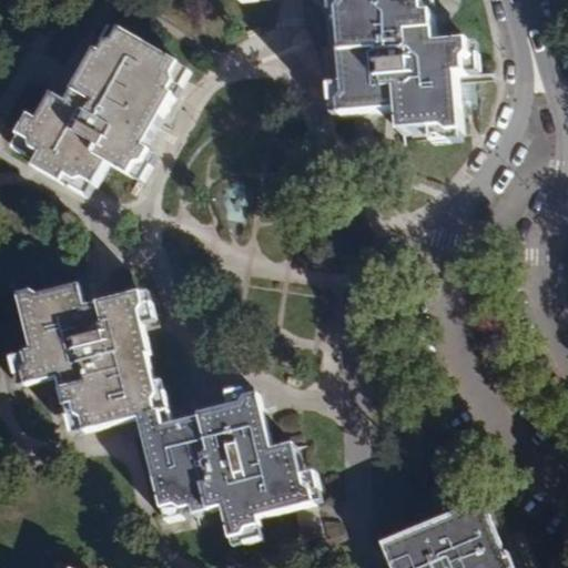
[(334,0),(331,2),(337,66),(340,77),(324,80),(330,109),(364,107),(391,104),(393,123),(425,121),(426,139),(458,135),(453,88),(449,67),(457,64),(456,52),(462,48),(462,36),(428,38),(427,30),(426,21),(424,4),(415,6),(414,0),(334,0)]
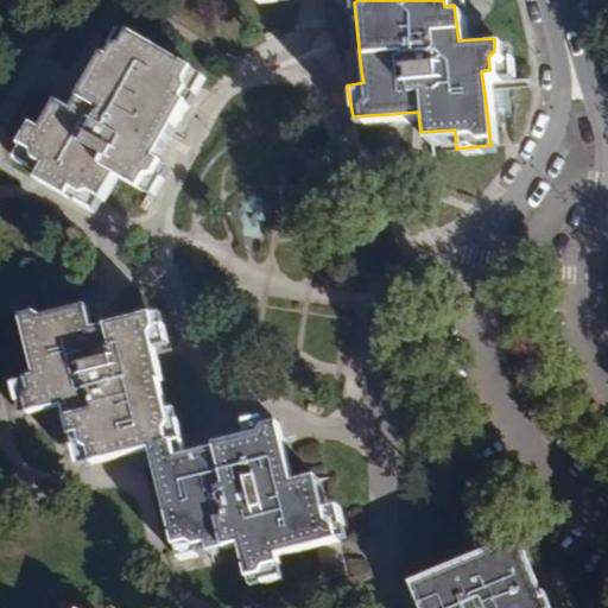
[(106,58),(102,56),(90,77),(77,100),(70,113),(57,105),(40,133),(32,128),(21,147),(32,153),(39,165),(45,168),(38,182),(68,197),(71,191),(83,197),(96,194),(103,200),(116,176),(140,189),(158,159),(153,157),(185,102),(176,96),(178,92),(190,71),(127,36),(124,43),(111,46),(106,58)]
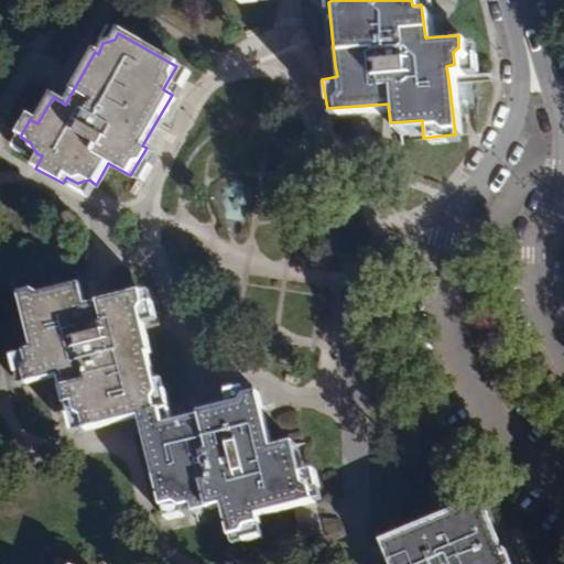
[(26,285),(13,289),(26,345),(6,349),(12,384),(52,373),(67,433),(134,416),(156,410),(167,408),(166,404),(158,376),(153,377),(141,324),(155,318),(145,286),(98,299),(96,300),(82,303),(75,281),(34,291),(26,285)]
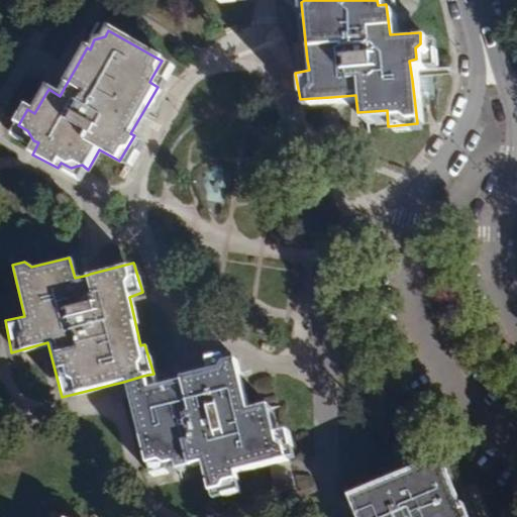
[(143,376),(123,382),(129,407),(146,474),(199,460),(208,497),(235,489),(231,470),(291,456),(284,428),(271,430),(263,404),(243,408),(236,380),(228,350),(201,356),(203,368),(175,374),(177,382),(156,386),(145,388),(143,376)]
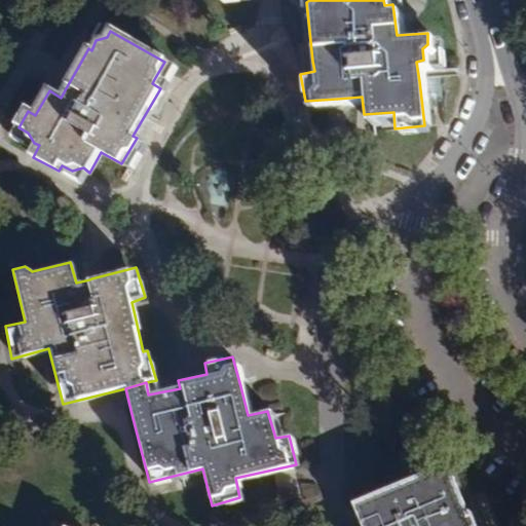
[(477,525),(475,519),(468,521),(448,470),(355,508),(363,525),(477,525)]
